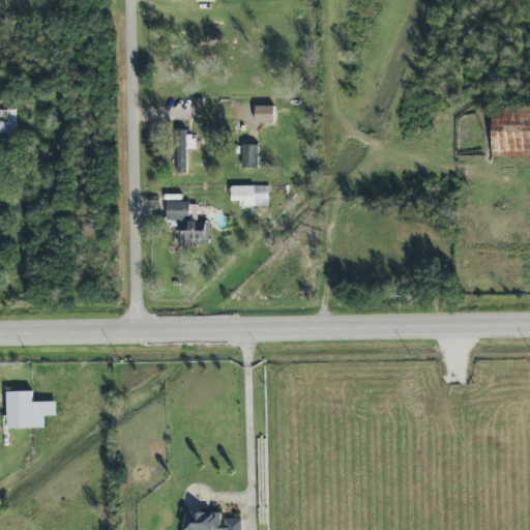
[(15,110),(0,109),(0,136),(15,136),(15,110)]
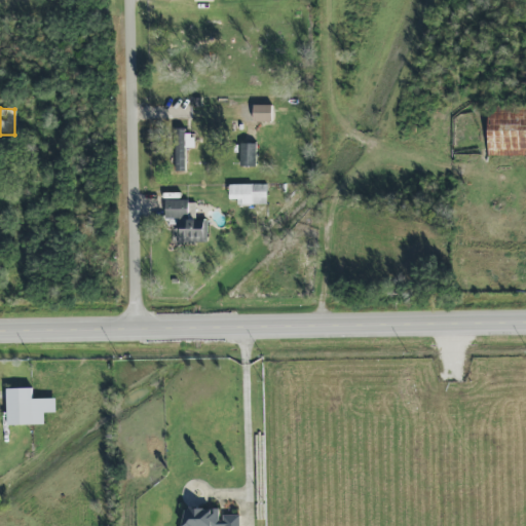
[(488,156),(525,155),(525,108),(487,109),(488,156)]
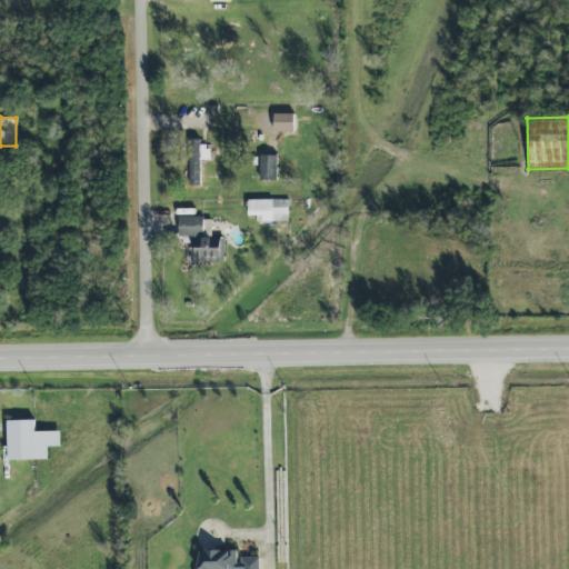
[(277,180),(277,156),(260,155),(260,180),(277,180)]
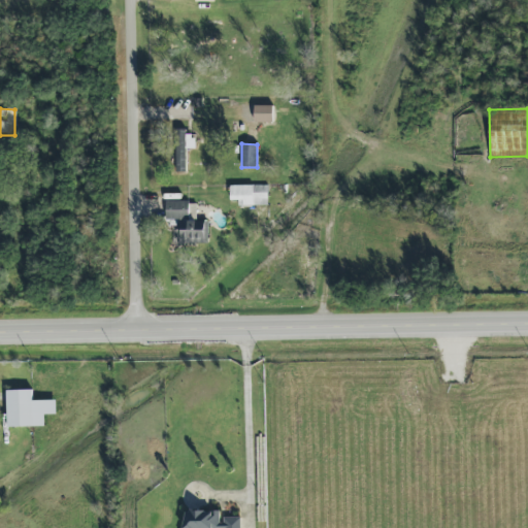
[(175,150),(176,171),(187,171),(186,150),(175,150)]
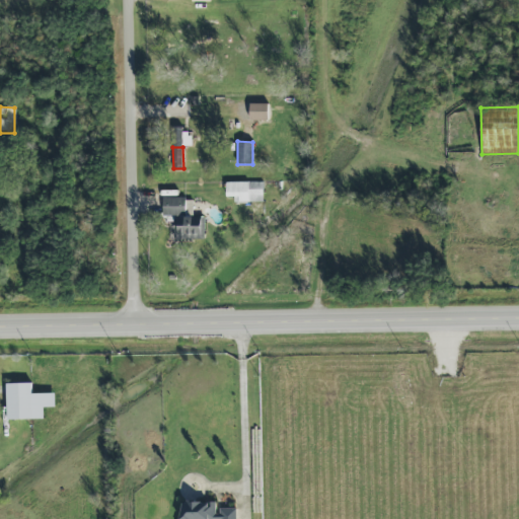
[(263,202),(263,182),(226,182),(226,197),(233,197),(233,202),(263,202)]
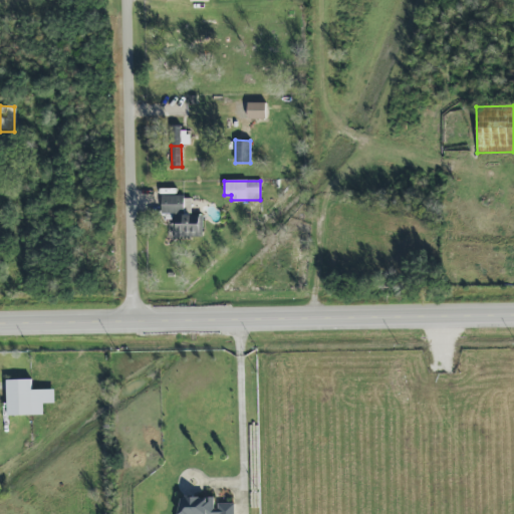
[(172,237),(200,237),(199,215),(191,215),(191,196),(162,196),(163,218),(172,218),(172,237)]
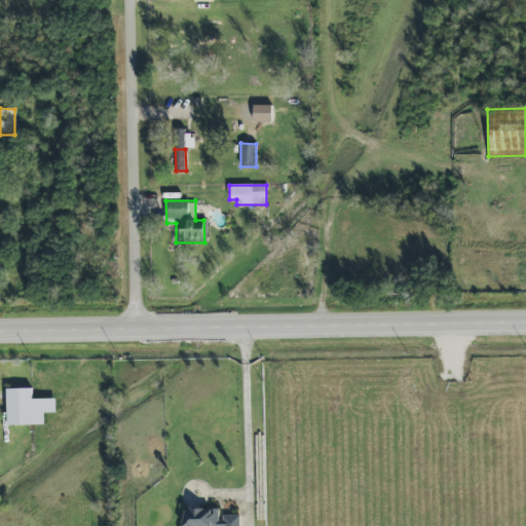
[(54,399),(32,399),(32,388),(6,389),(7,426),(44,425),(44,413),(55,413),(54,399)]
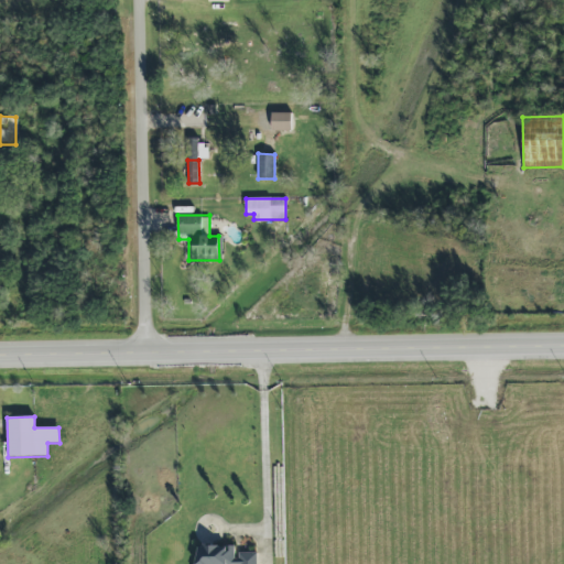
[(257,563),(257,552),(236,553),(236,545),(193,546),(193,563),(257,563)]
